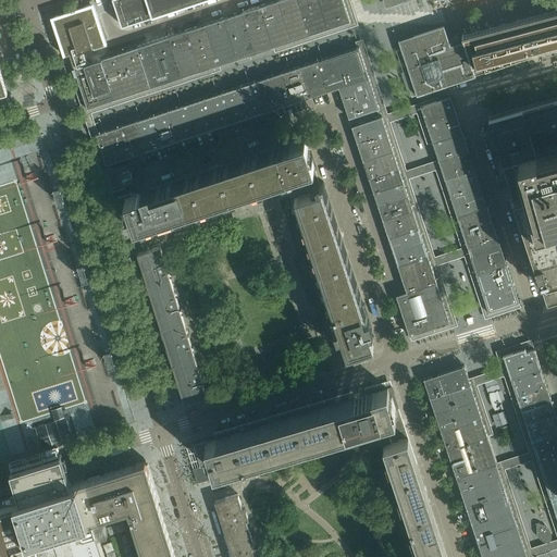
[(88,109),(237,59),(351,21),(344,0),(276,0),(88,62),(84,50),(95,47),(106,44),(97,19),(93,4),(53,17),(65,54),(64,56),(69,69),(74,67),(88,109)]
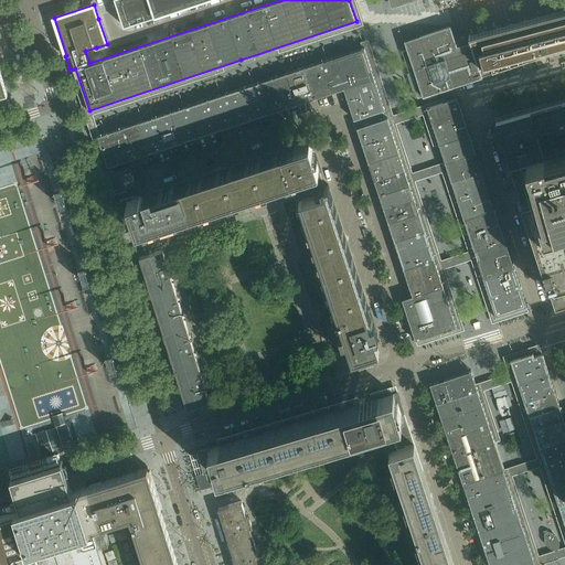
[(125,25),(202,0),(126,0),(125,2),(123,4),(121,8),(121,10),(121,13),(123,16),(125,25)]
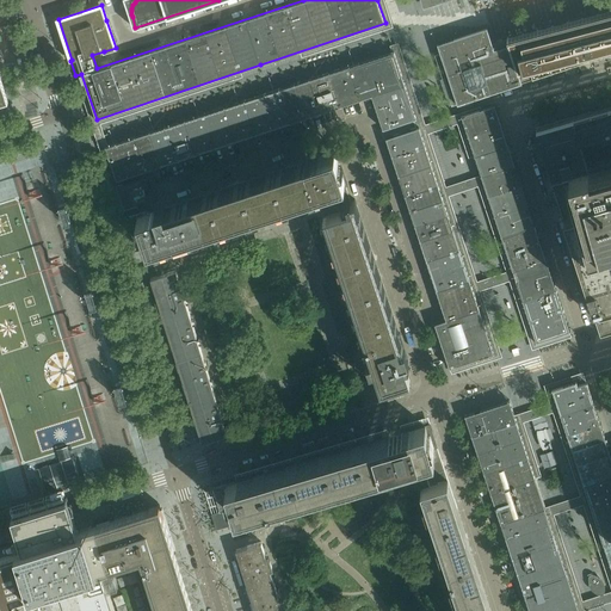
[(584,65),(610,56),(610,8),(508,39),(522,84),(584,65)]
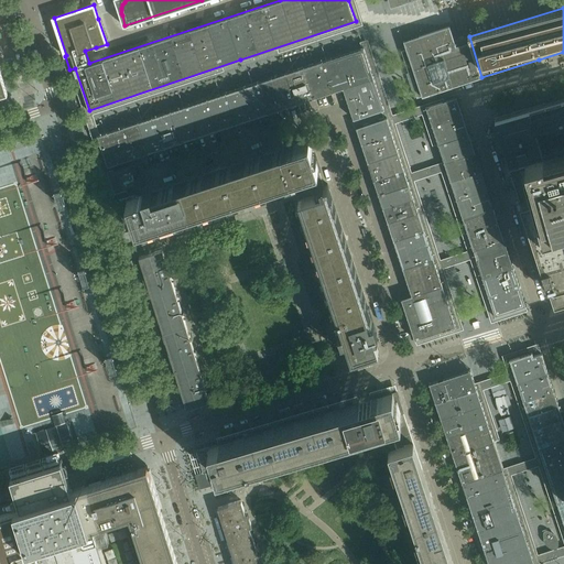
[(481,77),(469,36),(465,38),(462,39),(455,41),(451,25),(403,40),(408,50),(421,95),(481,77)]
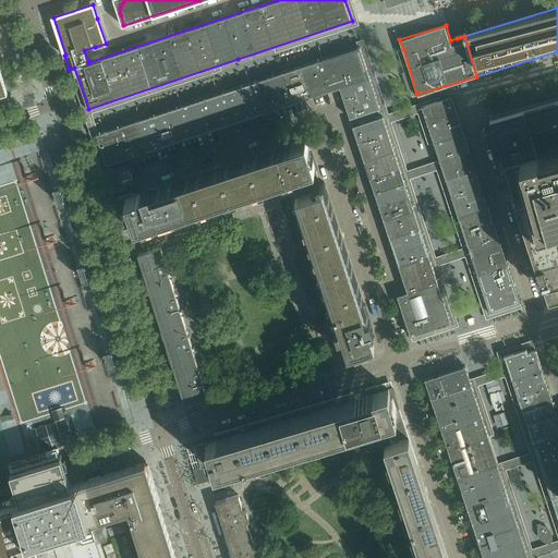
[(371,77),(361,46),(319,60),(329,91),(340,87),(371,77)]
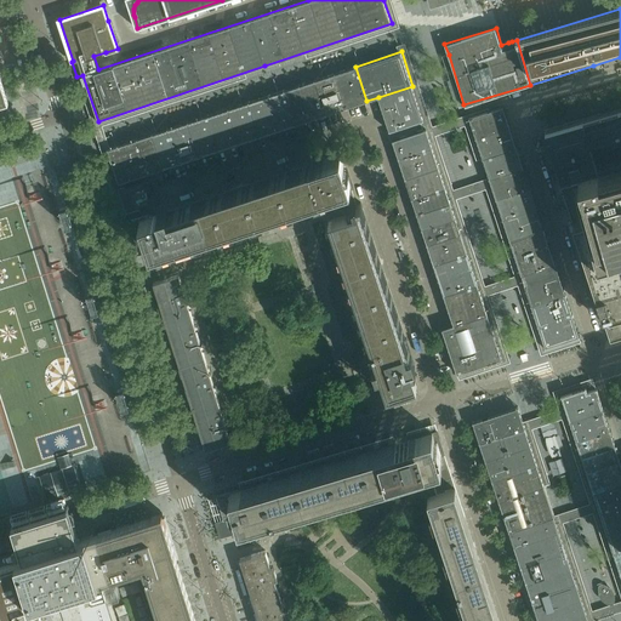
[(355,67),(335,73),(346,108),(366,101),(355,67)]
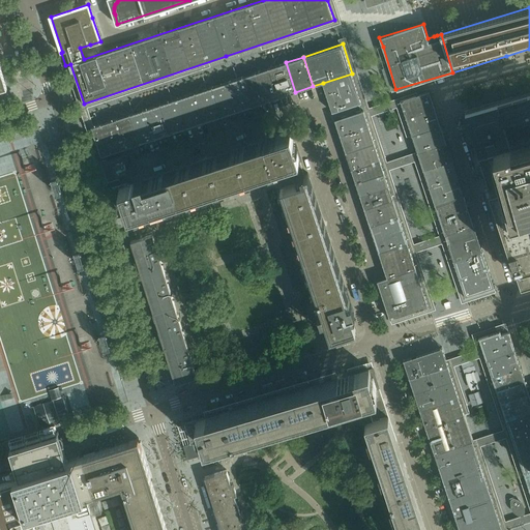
[(286,62),(268,68),(278,97),(295,92),(286,62)]
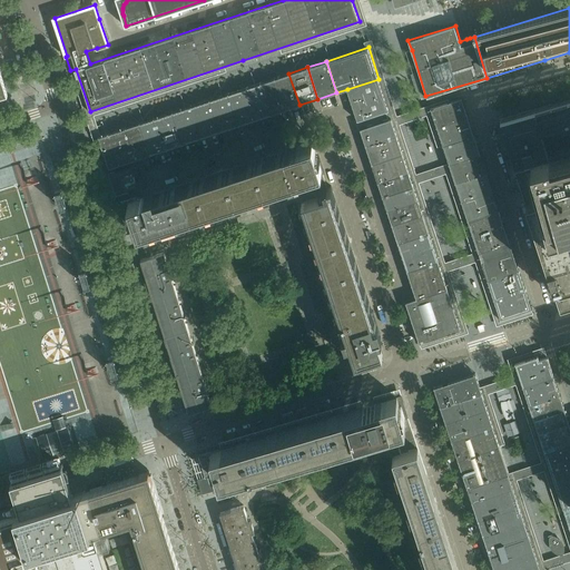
[(288,74),(275,78),(285,109),(300,105),(288,74)]
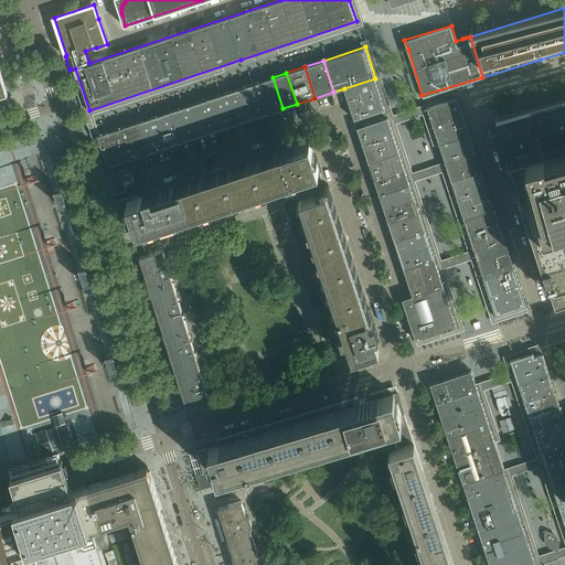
[(273,77),(258,82),(269,114),(283,108),(273,77)]
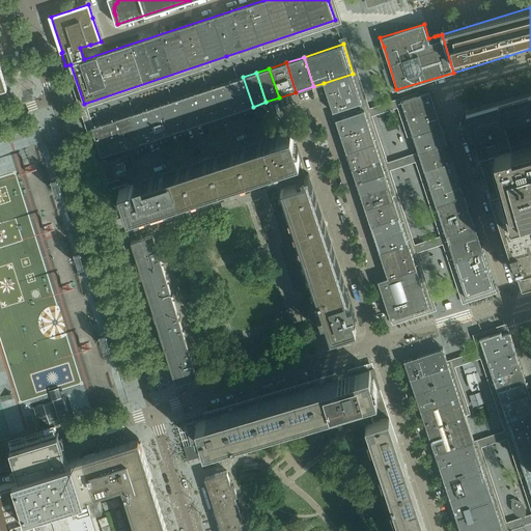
[(353,74),(324,83),(333,112),(362,103),(353,74)]
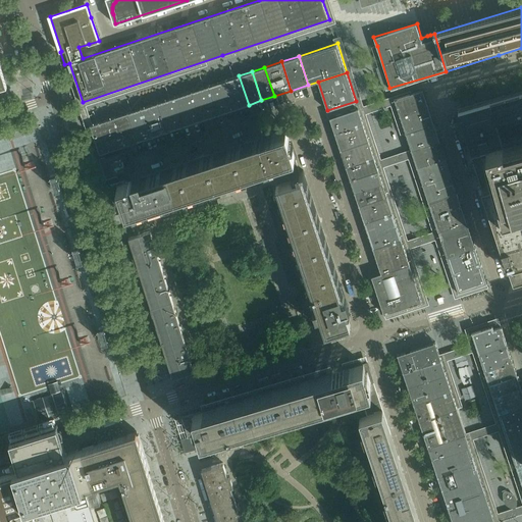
[(249,105),(239,75),(226,80),(236,109),(249,105)]
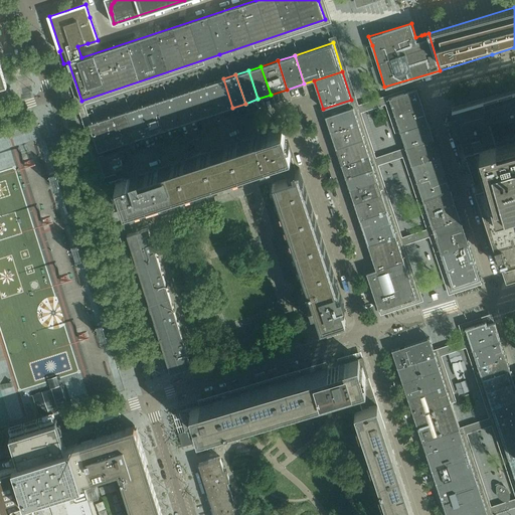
[(223,78),(208,83),(217,113),(232,108),(223,78)]
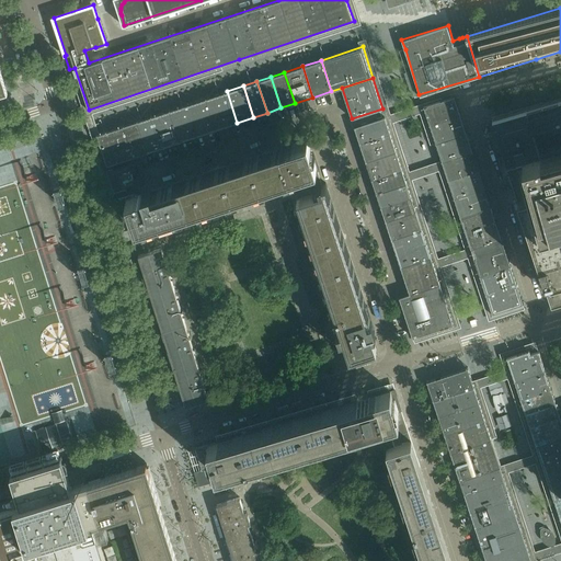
[(227,91),(209,98),(219,128),(237,123),(227,91)]
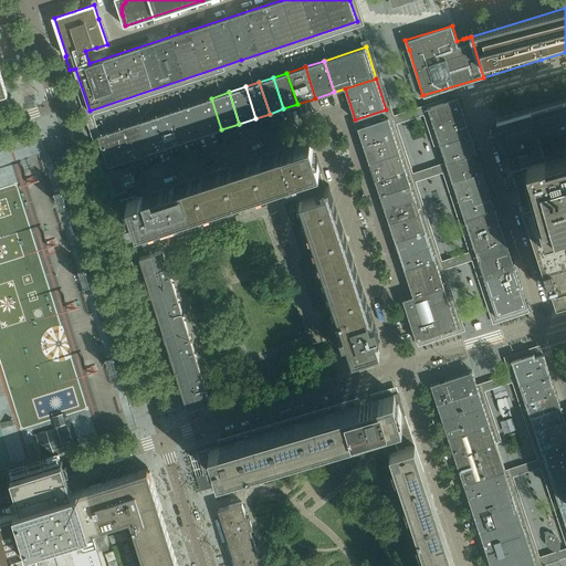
[(464,115),(458,97),(458,96),(427,107),(433,125),(464,115)]
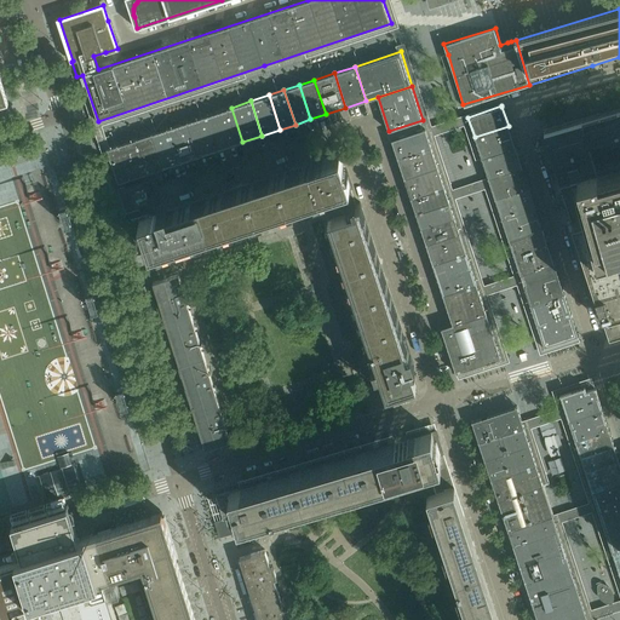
[(231,108),(188,121),(199,156),(242,142),(231,108)]
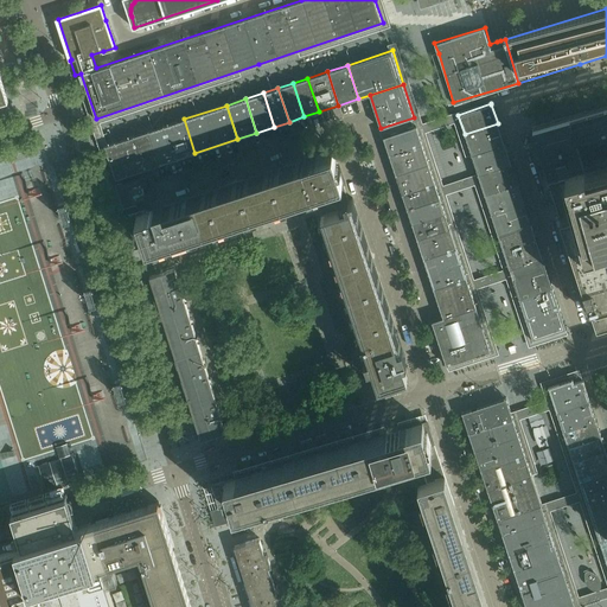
[(606,106),(577,115),(545,125),(544,122),(536,125),(536,127),(532,128),(547,168),(550,174),(606,158),(606,106)]
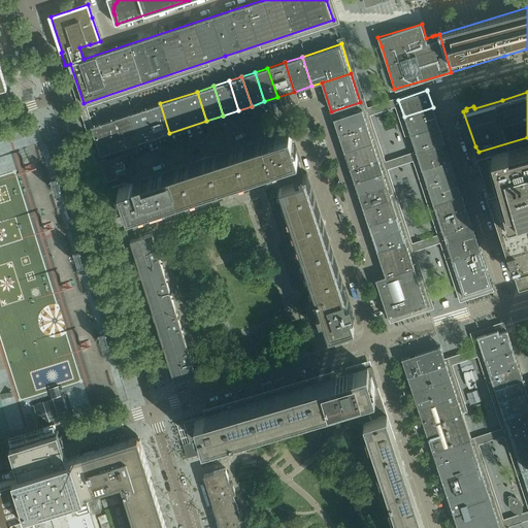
[(160,103),(142,109),(153,138),(169,133),(160,103)]
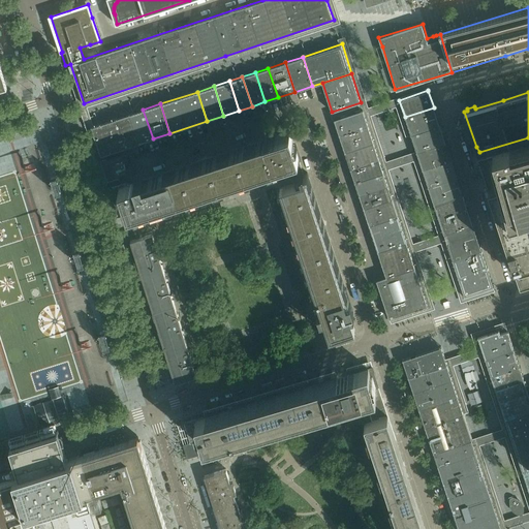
[(440,125),(434,107),(405,117),(411,134),(440,125)]
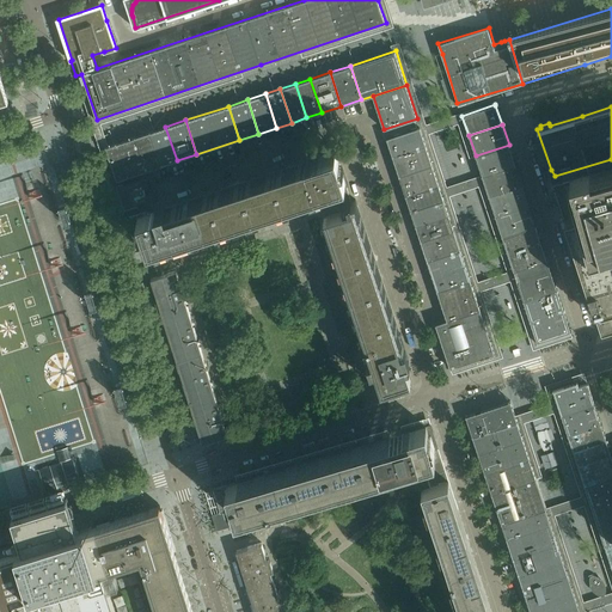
[(165,127),(151,132),(161,165),(177,160),(165,127)]
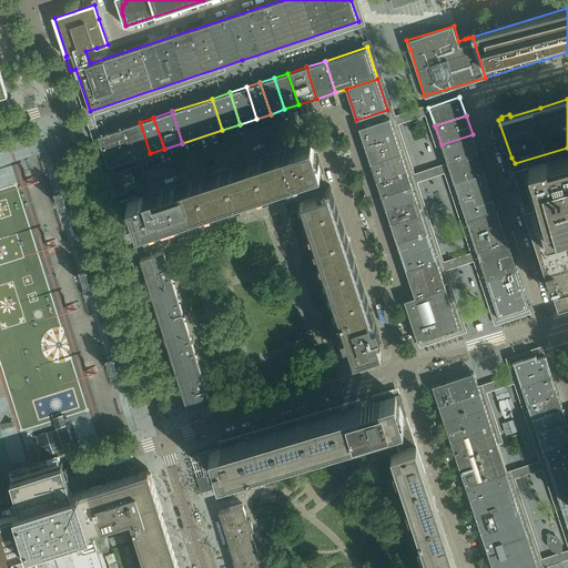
[(373,123),(359,128),(358,129),(364,144),(396,134),(392,122),(391,118),(373,123)]
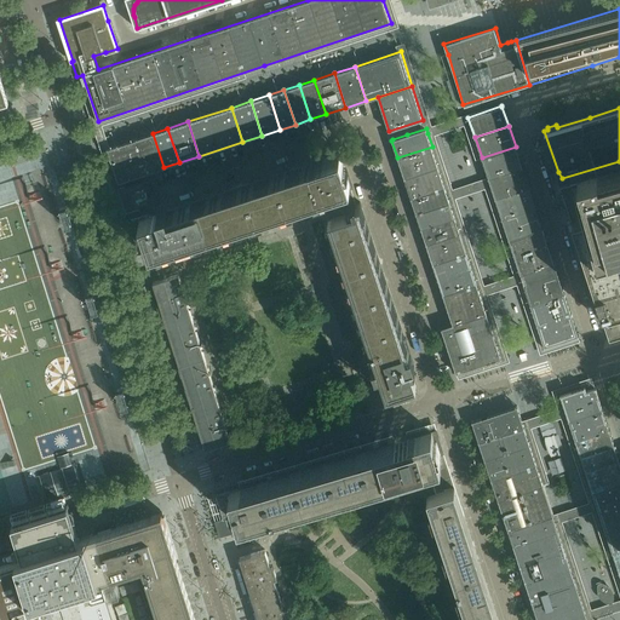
[(153,133),(137,138),(149,173),(164,167),(153,133)]
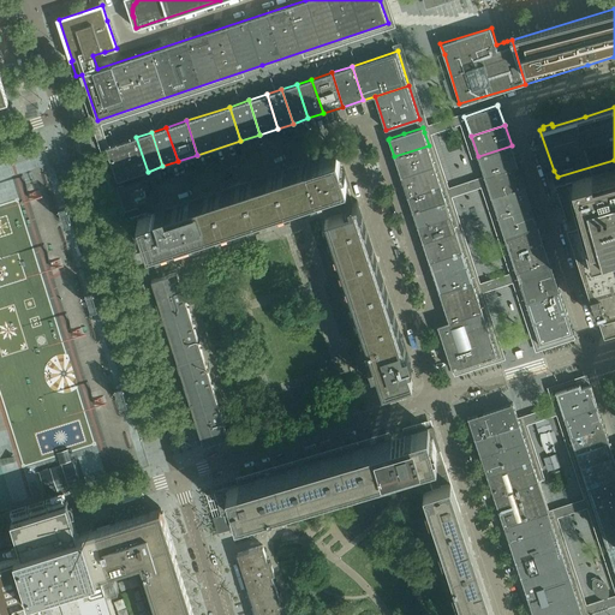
[(148,172),(136,137),(106,147),(118,180),(118,181),(148,172)]
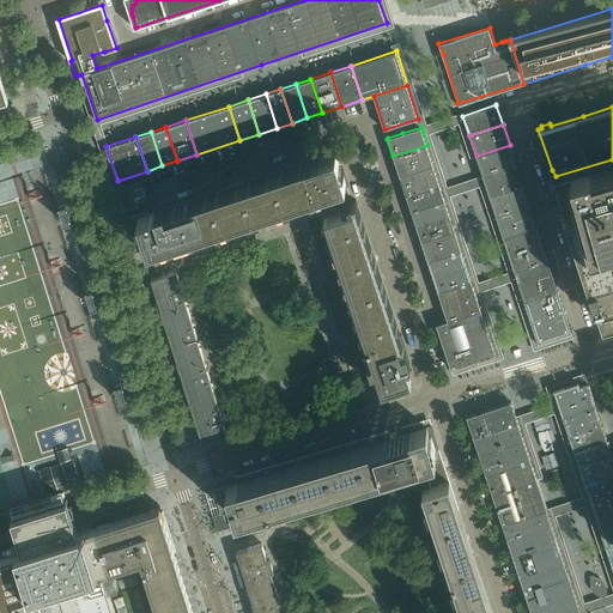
[(428,145),(393,156),(400,176),(434,164),(428,145)]
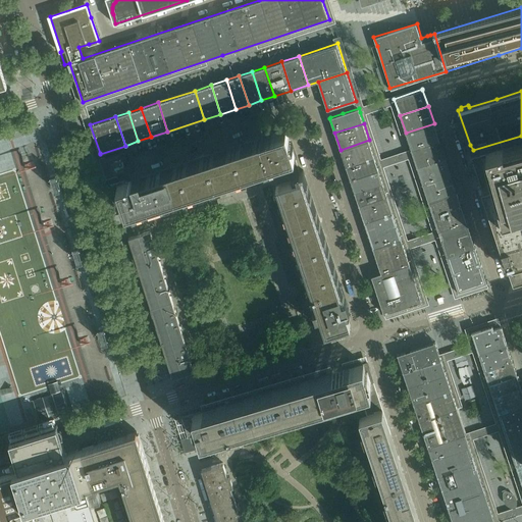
[(434,123),(406,133),(411,150),(439,141),(434,123)]
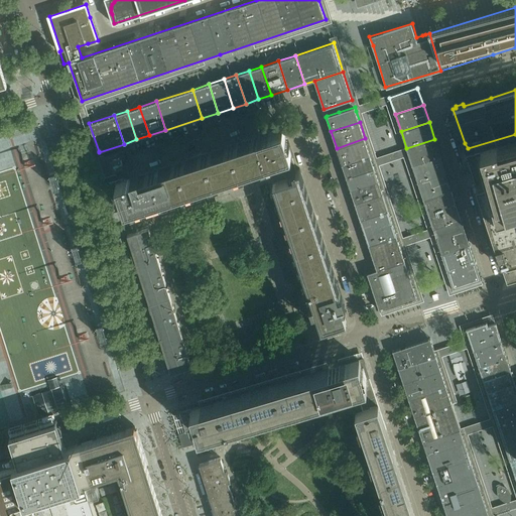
[(162,199),(254,168),(280,160),(279,157),(282,156),(291,154),(291,153),(282,127),(265,133),(124,179),(123,176),(108,181),(117,212),(161,197),(161,199),(162,199)]
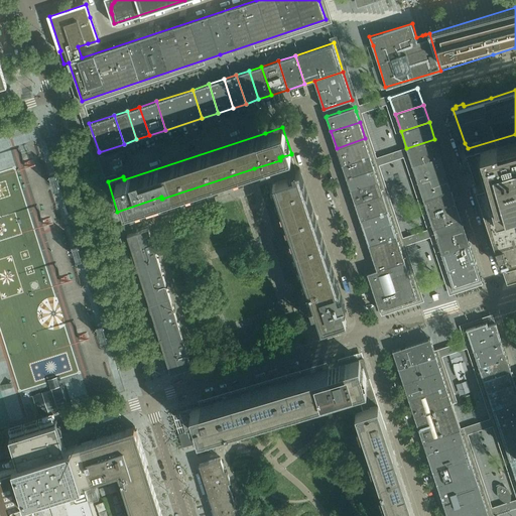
[(515,134),(468,148),(473,163),(477,177),(480,189),(505,273),(515,269),(515,134)]
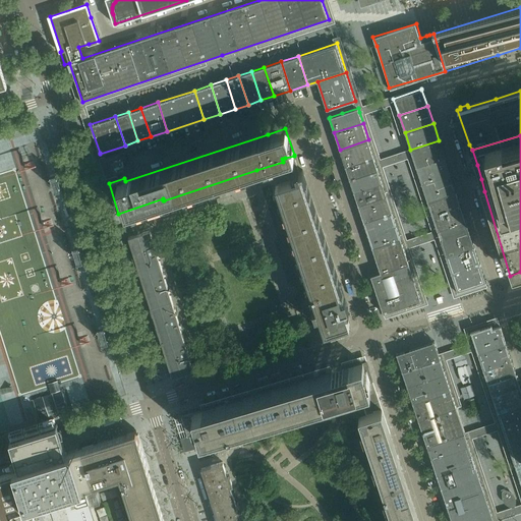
[(368,139),(340,150),(345,166),(374,157),(368,139)]
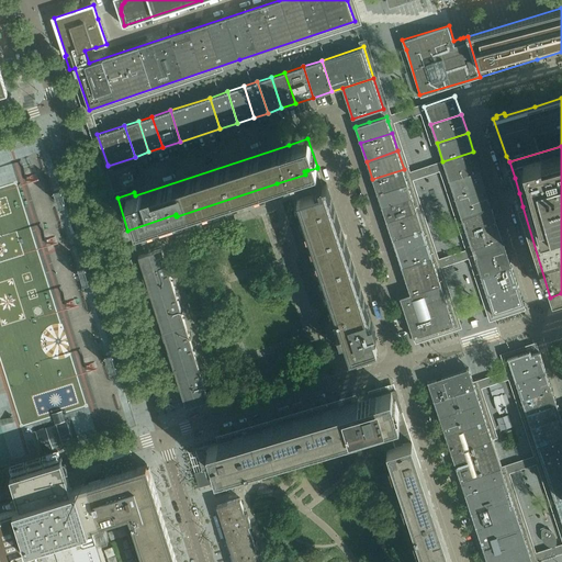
[(473,152),(442,161),(449,180),(480,169),(473,152)]
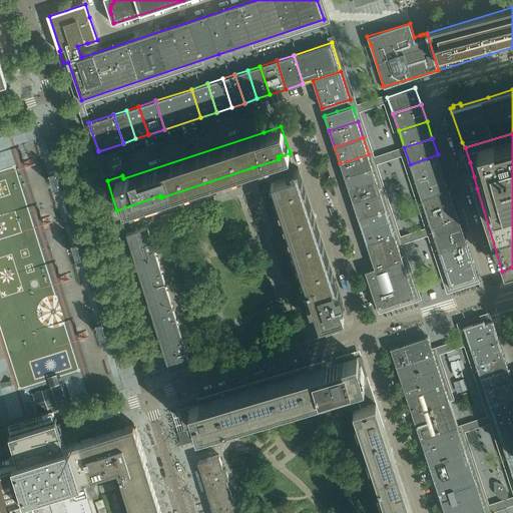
[(126,167),(120,148),(103,153),(103,154),(99,155),(102,162),(104,167),(108,172),(115,170),(115,171),(126,167)]
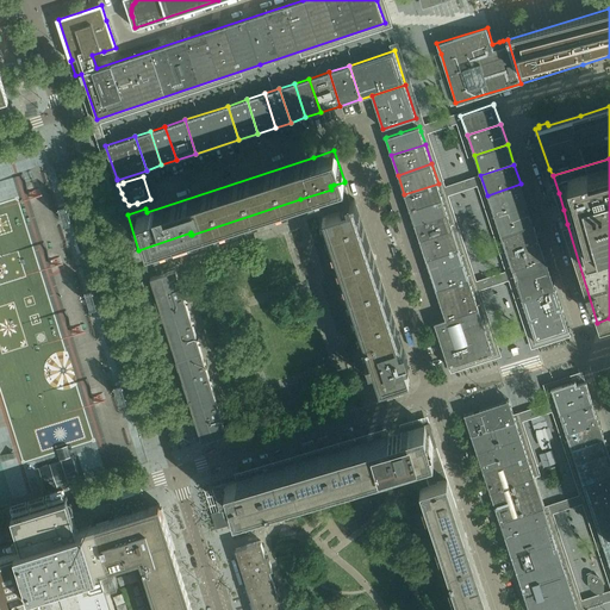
[(344,182),(334,185),(336,191),(335,191),(340,204),(350,200),(344,182)]
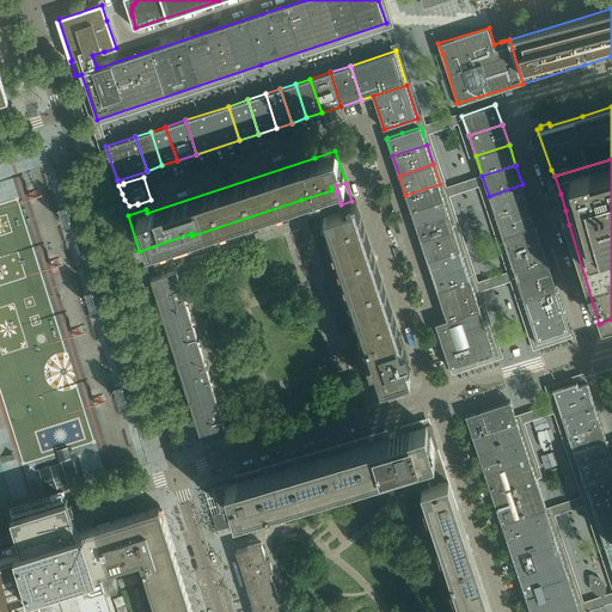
[(440,184),(405,195),(410,210),(445,200),(440,184)]
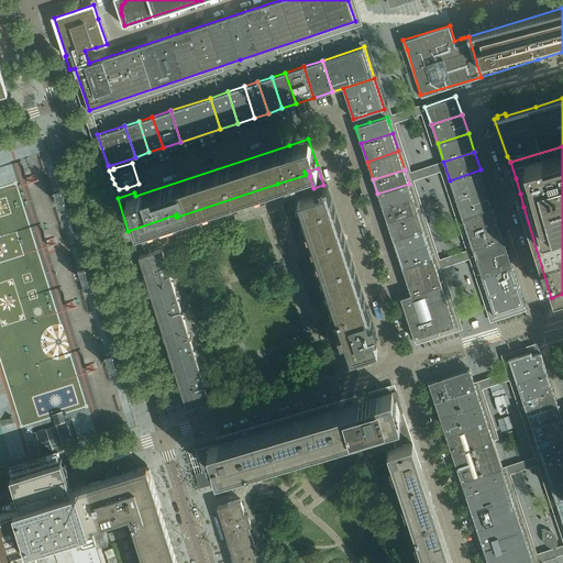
[(481,169),(450,180),(455,198),(486,188),(481,169)]
